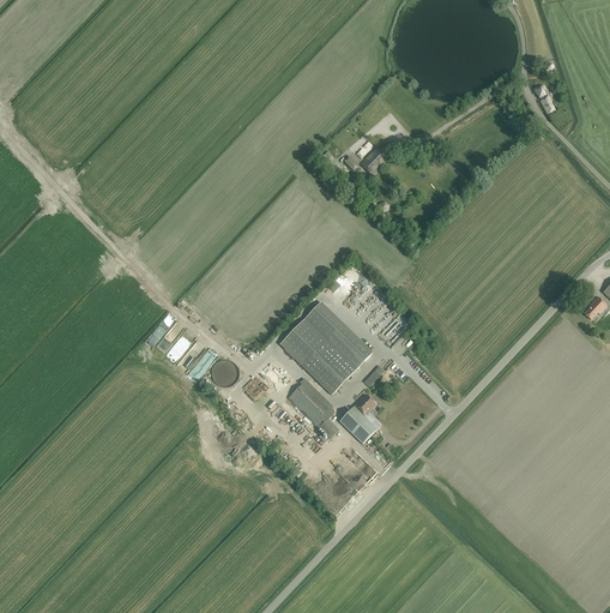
[(532,90),(536,98),(537,97),(538,101),(537,101),(544,114),(551,109),(547,100),(545,96),(541,98),(541,96),(542,95),(538,88),(532,90)]
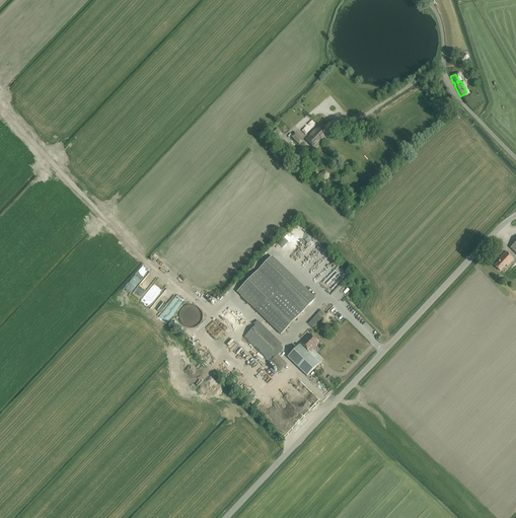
[(319,140),(318,139),(323,134),(315,126),(302,139),(311,148),(319,140)]
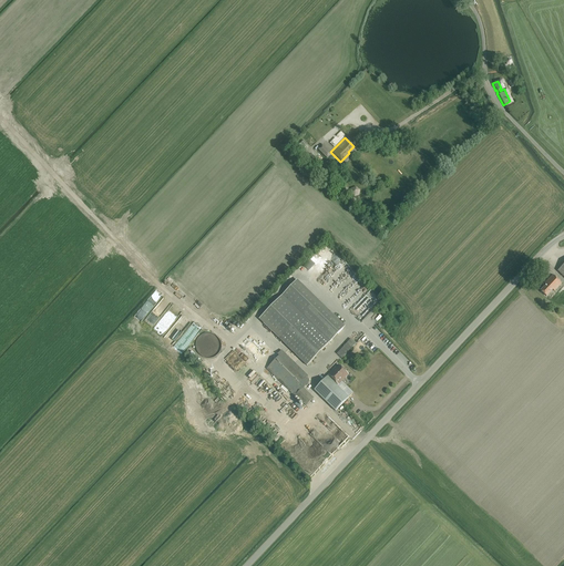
[(315,147),(324,156),(328,153),(318,143),(315,147)]
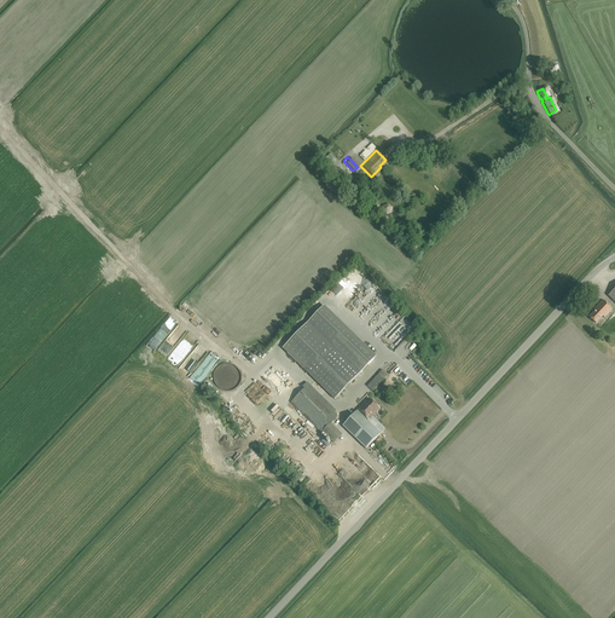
[(335,168),(330,172),(340,180),(343,177),(335,168)]
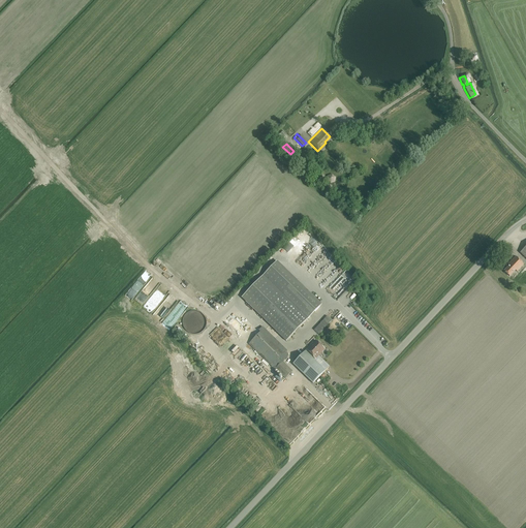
[(333,177),(329,174),(325,176),(323,180),(328,183),(332,182),(333,177)]
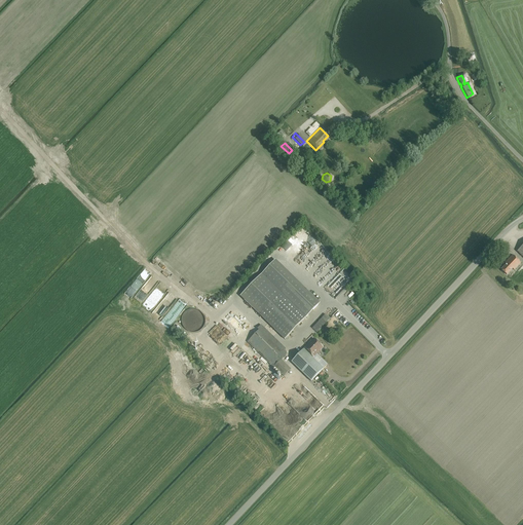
[(522,240),(514,251),(522,259),(522,240)]
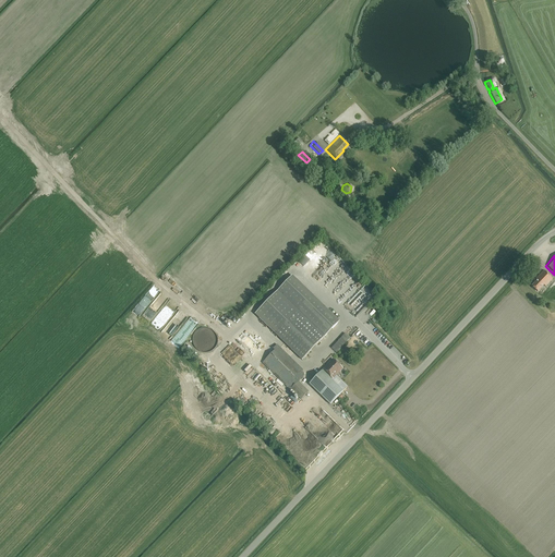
[(326,261),(320,267),(323,270),(329,265),(326,261)]
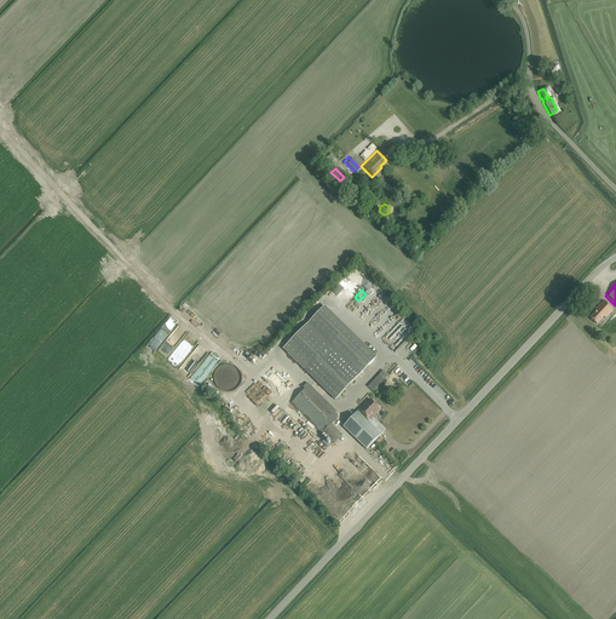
[(600,299),(596,304),(591,309),(593,310),(587,317),(593,324),(600,316),(602,317),(610,309),(600,299)]
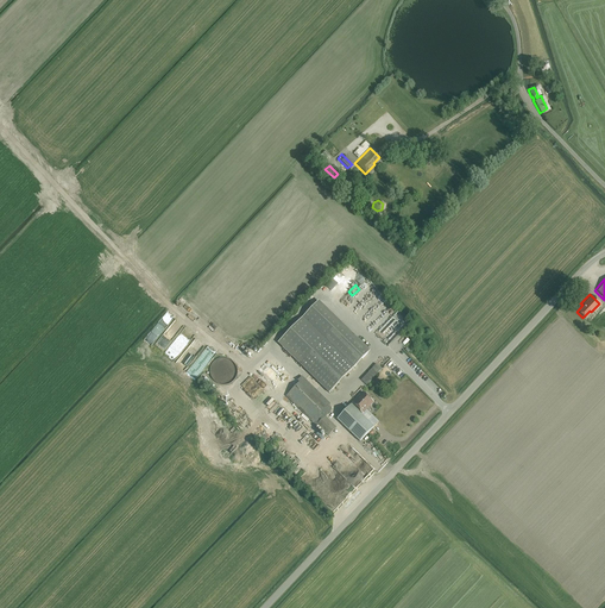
[(366,350),(315,300),(275,342),(326,392),(366,350)]
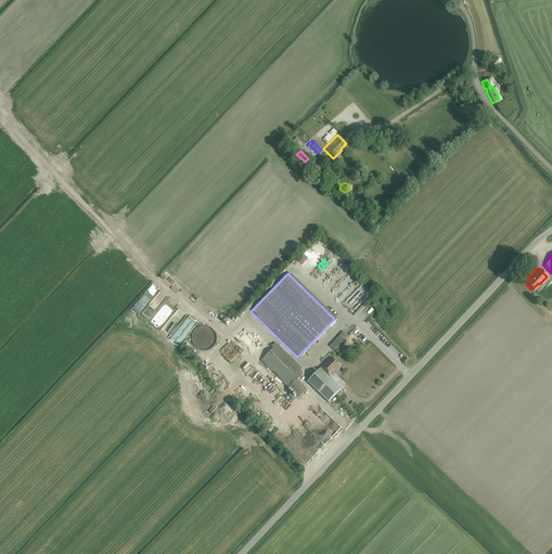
[(169,321),(177,309),(169,304),(162,316),(169,321)]
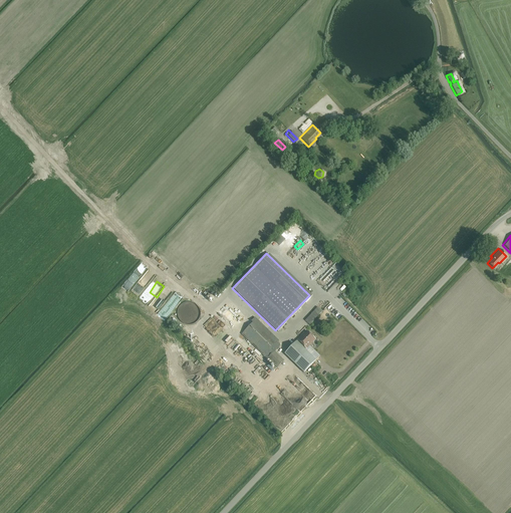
[(158,299),(173,308),(177,301),(170,297),(172,294),(165,291),(169,285),(167,284),(163,290),(158,299)]
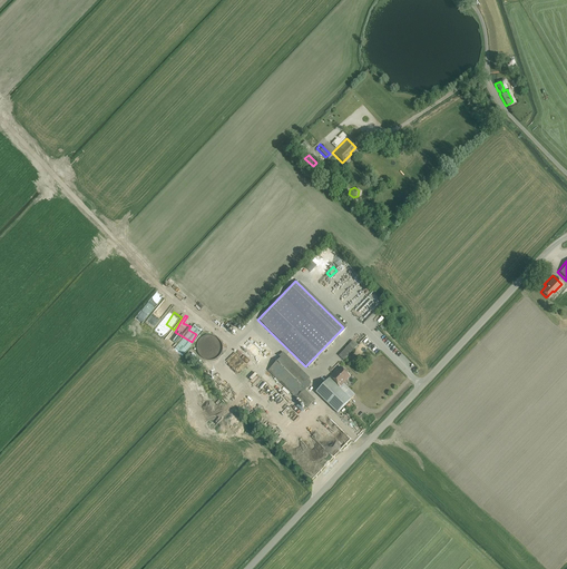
[(202,357),(205,359),(209,359),(213,357),(216,355),(218,352),(220,349),(220,345),(220,341),(217,339),(215,335),(212,334),(208,333),(205,333),(202,334),(198,335),(196,339),(194,342),(194,345),(194,350),(196,353),(198,355),(202,357)]
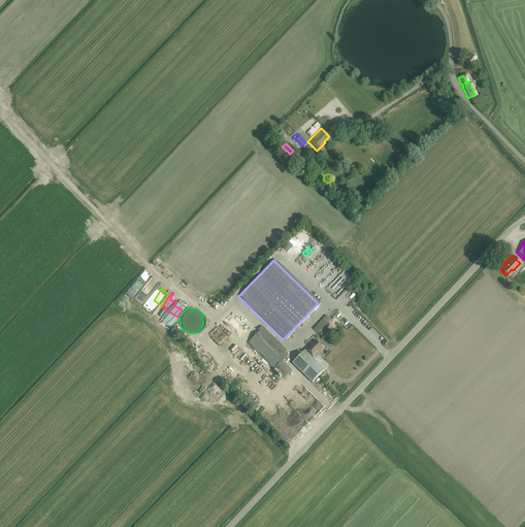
[(315,333),(328,319),(323,315),(310,328),(315,333)]
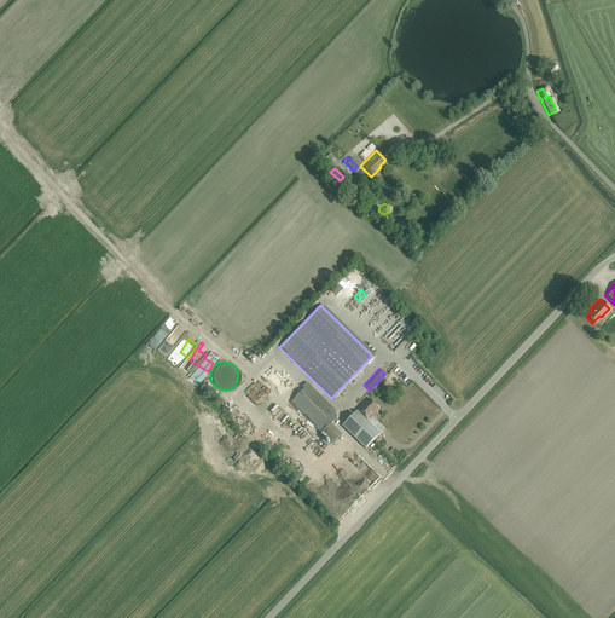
[(301,388),(288,402),(330,443),(338,434),(326,422),(331,417),(334,415),(330,411),(332,410),(303,381),(299,386),(301,388)]
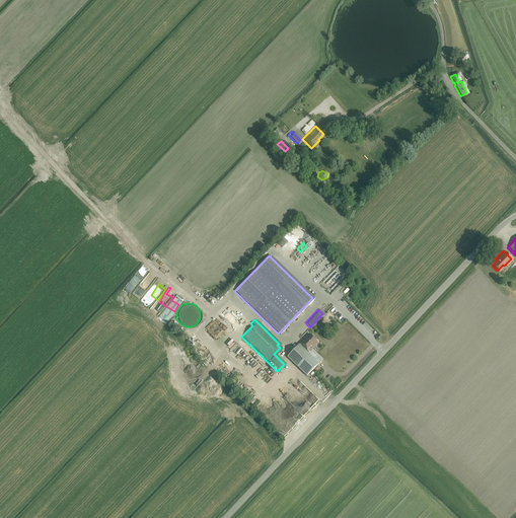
[(210,335),(211,334),(212,335),(216,330),(207,322),(202,327),(210,335)]
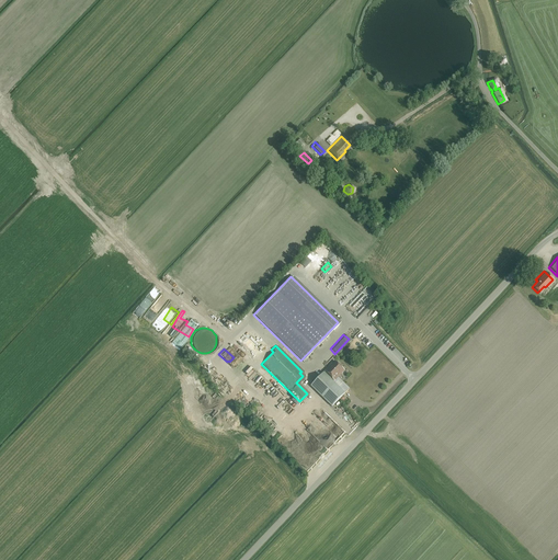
[(341,369),(331,361),(307,385),(329,406),(342,392),(330,381),(341,369)]
